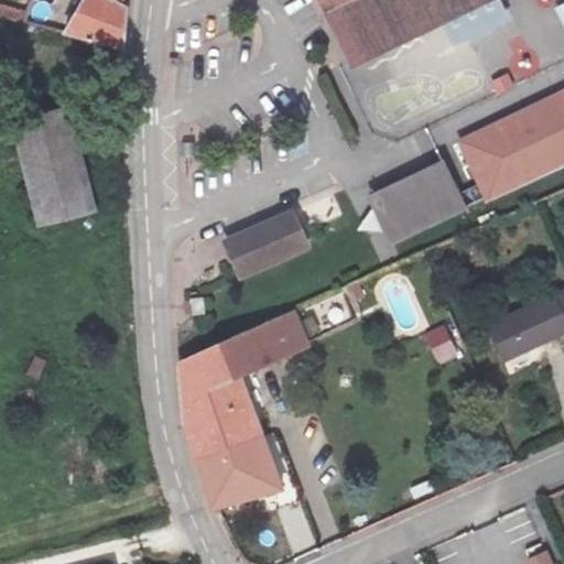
[(121,15),(125,0),(97,0),(96,4),(100,9),(86,50),(125,60),(128,39),(121,15)]
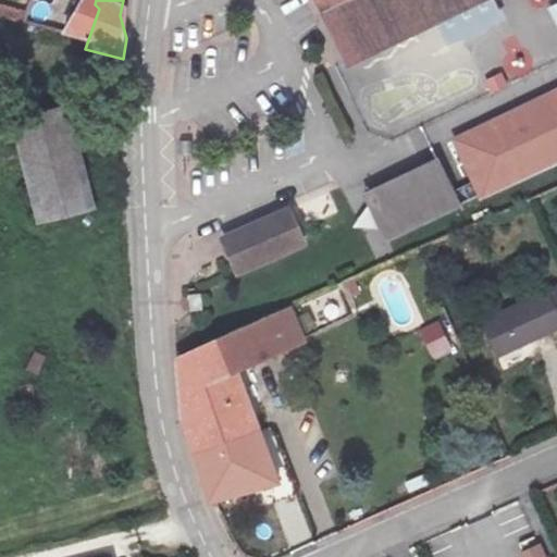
[(556,0),(312,0),(345,67),(487,0),(556,0)]
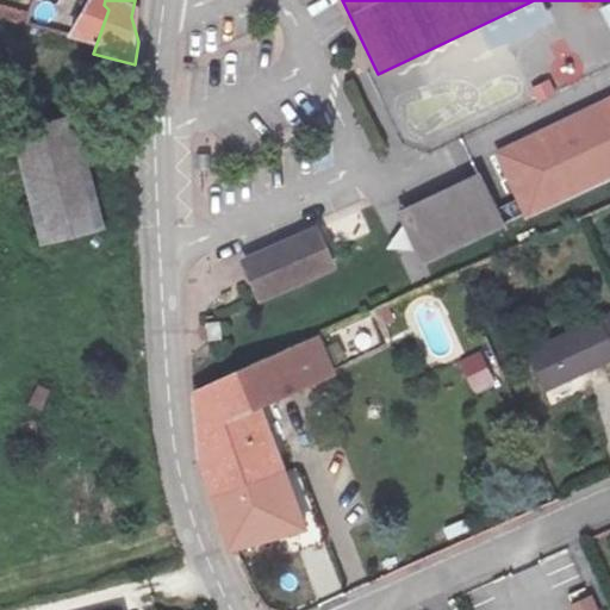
[(0,2),(0,18),(25,24),(29,10),(0,2)]
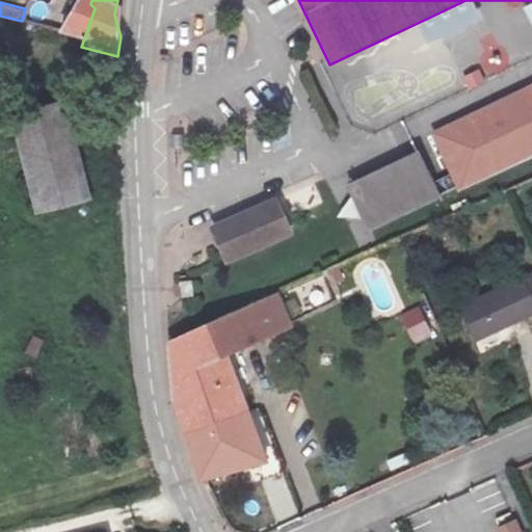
[(44,223),(106,211),(83,113),(21,127),(44,223)]
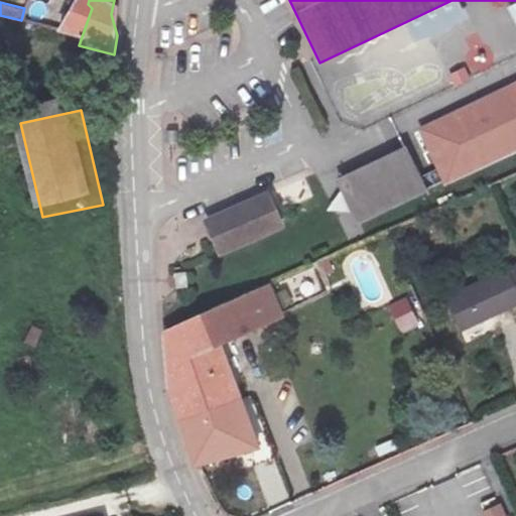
[(404,146),(334,178),(356,225),(426,194),(404,146)]
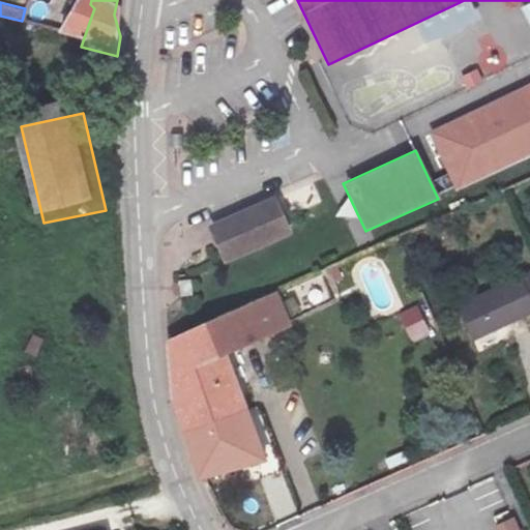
[(276,198),(292,232),(328,215),(313,181),(276,198)]
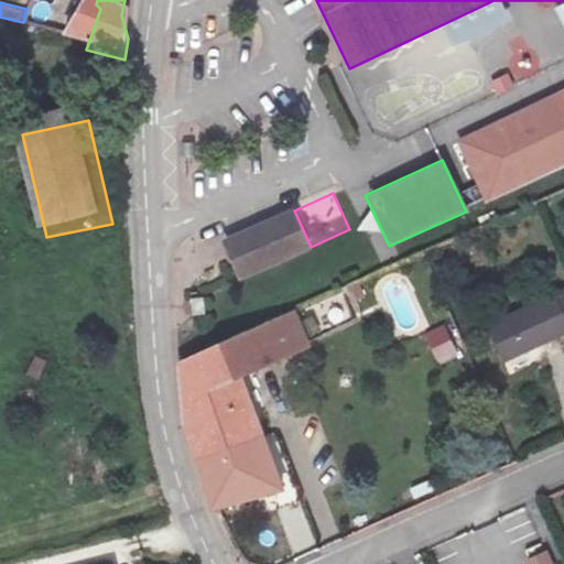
[(291,208),(220,239),(239,282),(310,252),(291,208)]
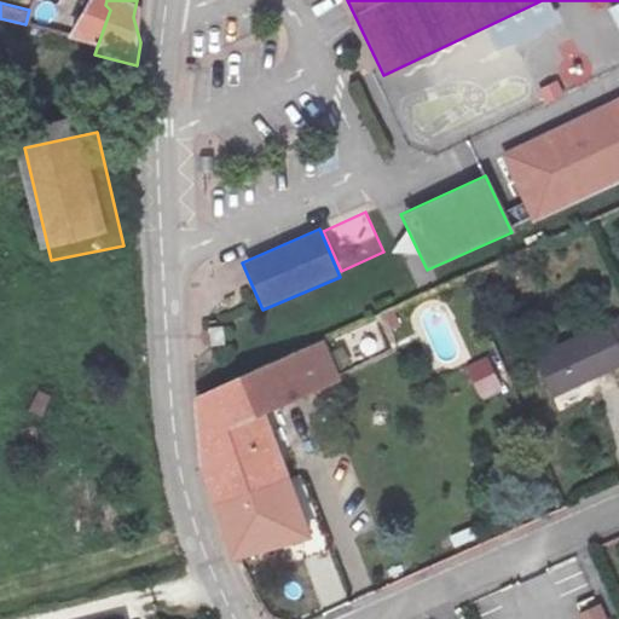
[(618,330),(615,323),(542,357),(559,393),(618,364),(618,330)]
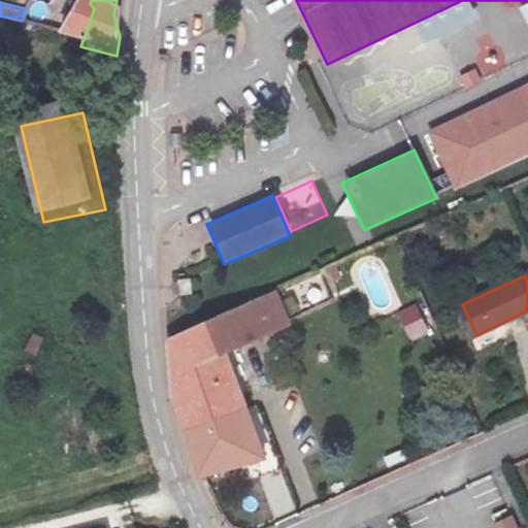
[(173,402),(208,479),(263,460),(231,371),(292,347),(270,302),(168,344),(173,402)]
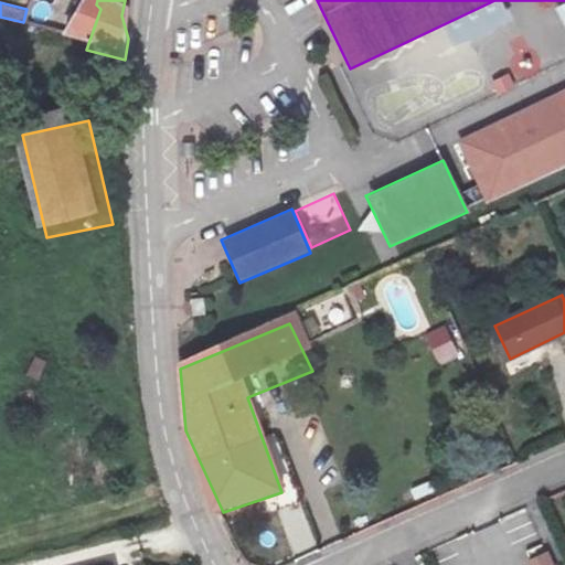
[(446,324),(424,334),(439,365),(461,354),(446,324)]
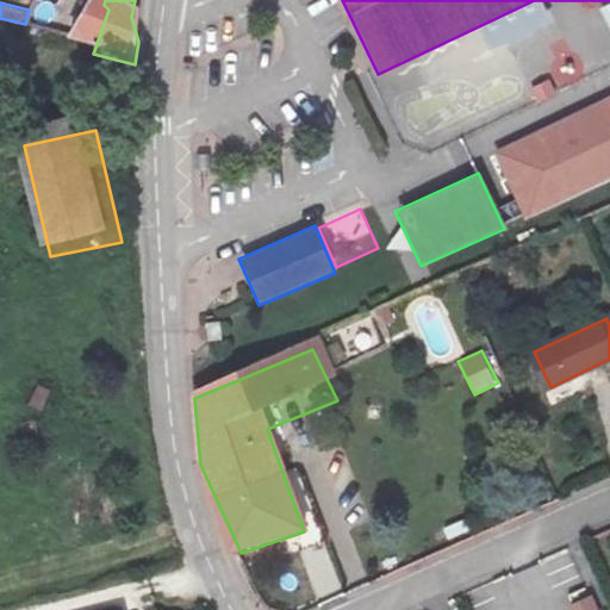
[(599,609),(592,593),(568,604),(571,609),(599,609)]
